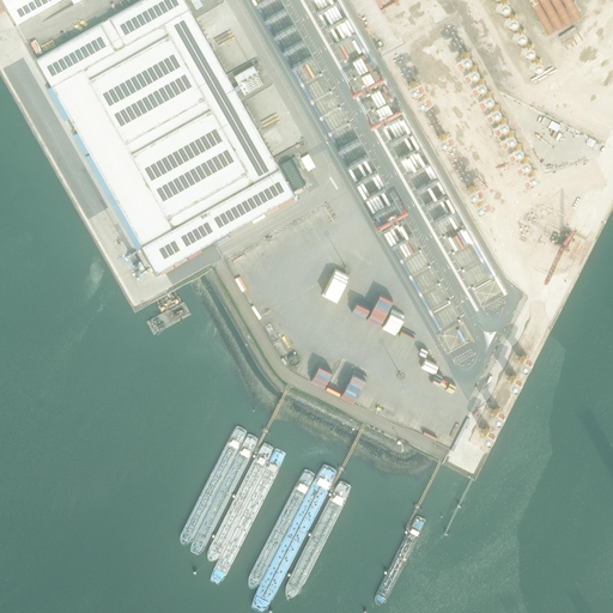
[(2,0),(17,24),(59,0),(71,0),(74,4),(80,0),(2,0)]
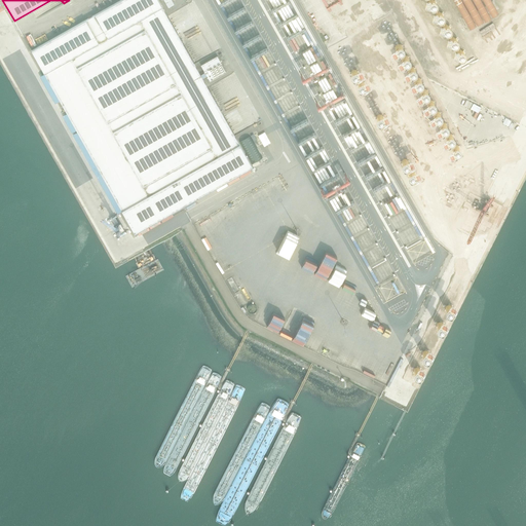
[(252,167),(208,87),(157,0),(120,0),(31,50),(135,233),(252,167)]
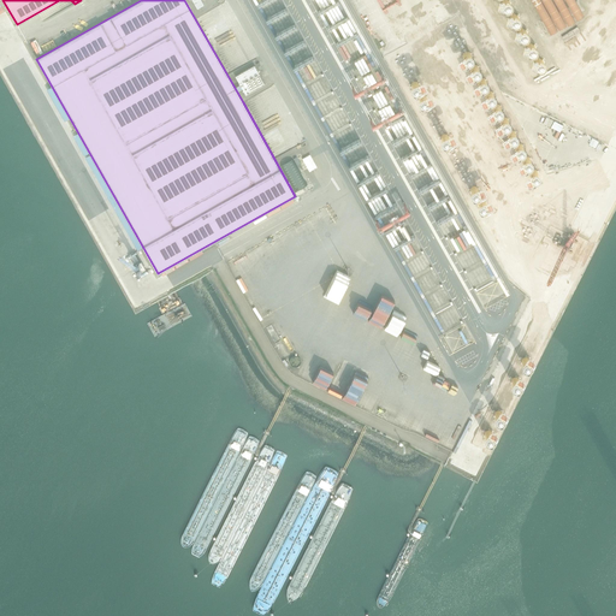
[(284,0),(276,0),(273,1),(278,11),(288,6),(284,0)]
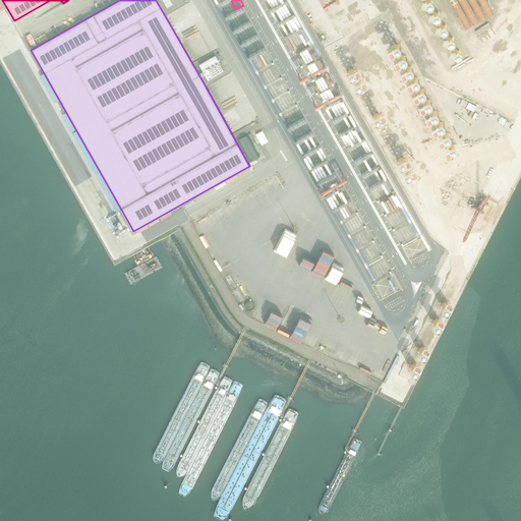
[(225,15),(226,17),(235,13),(233,10),(229,13),(226,6),(219,9),(223,16),(225,15)]
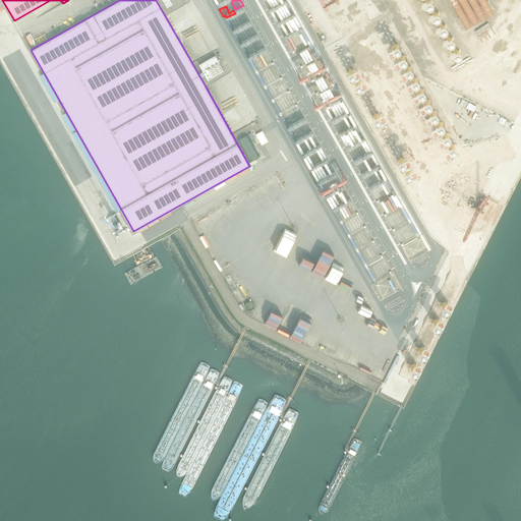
[(71,14),(51,23),(55,31),(74,22),(71,14)]
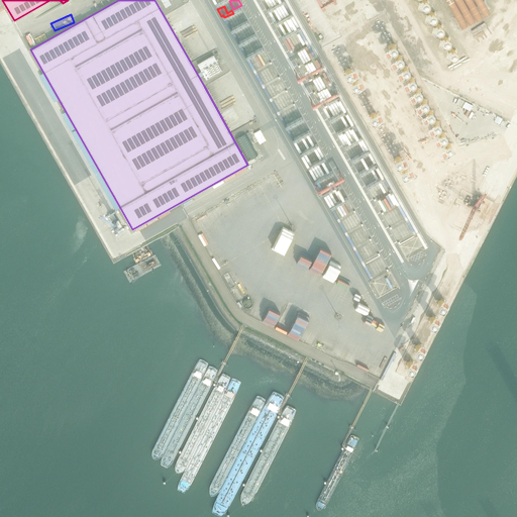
[(37,32),(26,37),(28,42),(39,37),(37,32)]
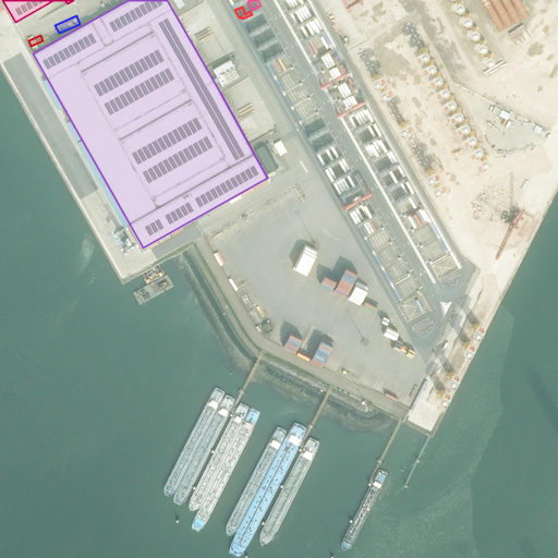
[(267,62),(276,57),(269,45),(261,50),(267,62)]
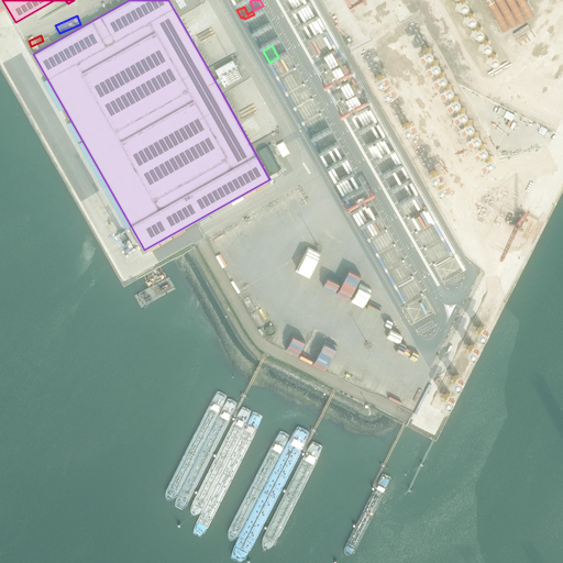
[(343,47),(332,72),(339,75),(350,51),(343,47)]
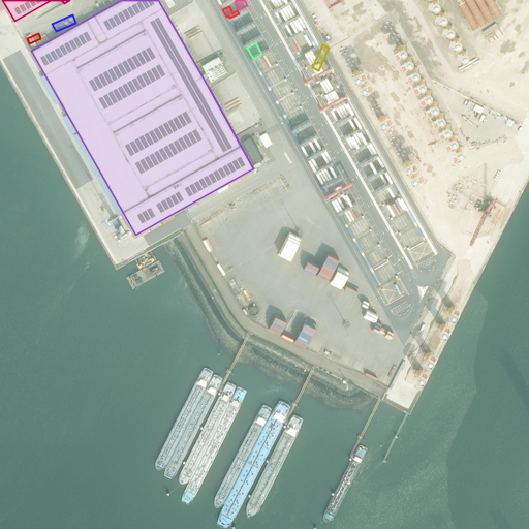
[(227,72),(222,64),(218,56),(201,65),(211,82),(227,72)]
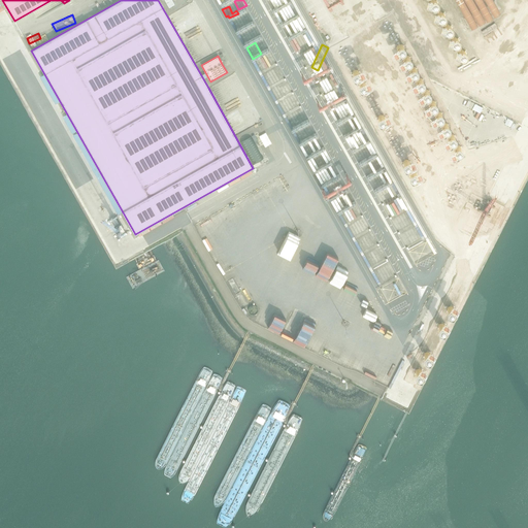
[(330,78),(335,65),(329,62),(324,76),(330,78)]
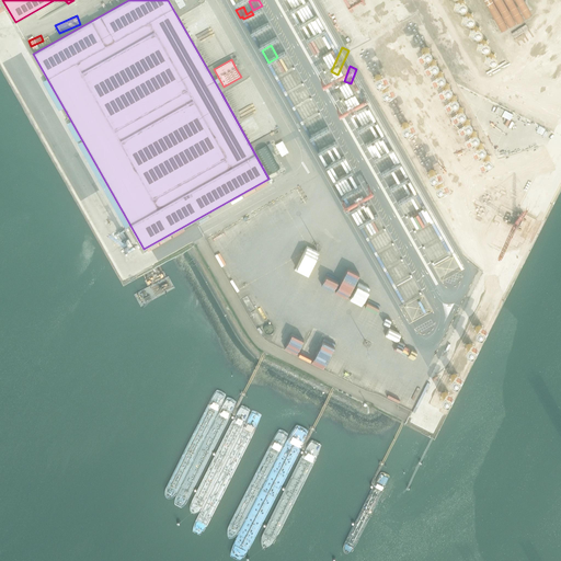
[(370,66),(364,78),(374,83),(381,71),(370,66)]
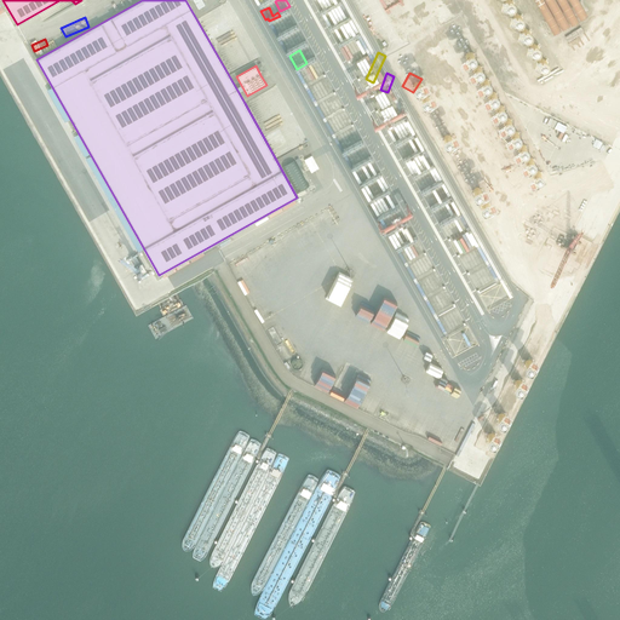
[(320,84),(315,87),(322,99),(327,97),(320,84)]
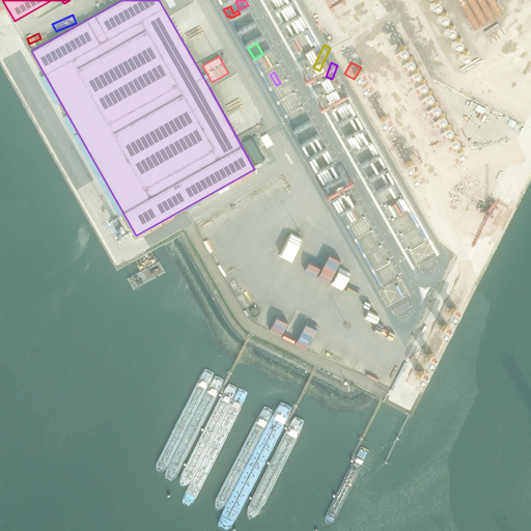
[(336,87),(347,92),(354,81),(342,76),(336,87)]
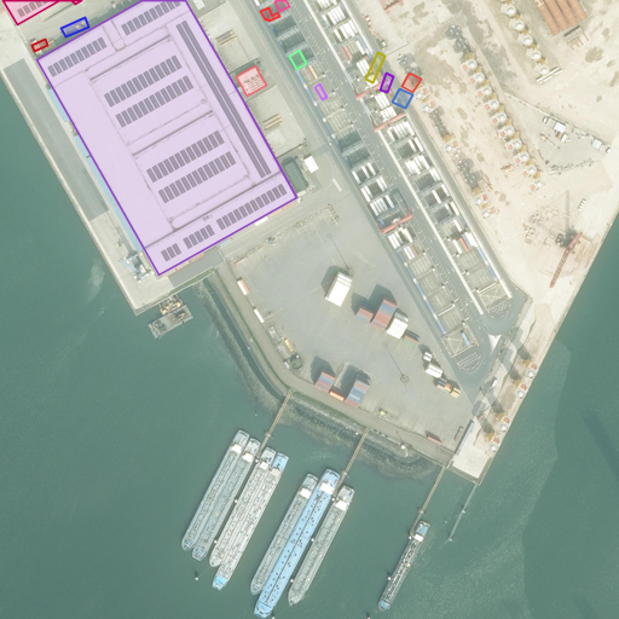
[(270,117),(273,111),(273,109),(275,105),(272,99),(275,97),(273,94),(277,94),(272,92),(270,98),(270,100),(265,98),(266,96),(266,92),(256,94),(254,98),(255,104),(262,108),(264,111),(266,113),(268,113),(270,117)]
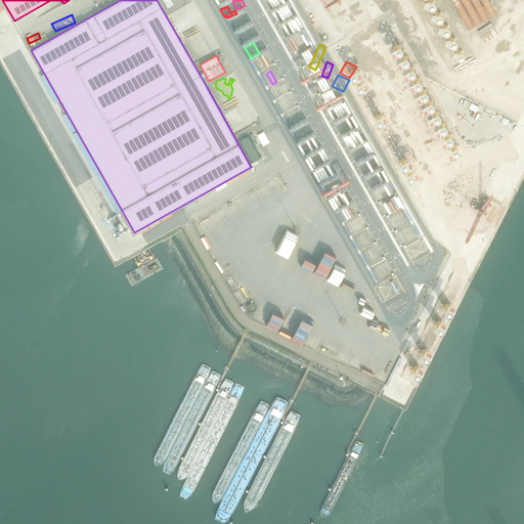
[(298,142),(308,136),(304,128),(293,133),(298,142)]
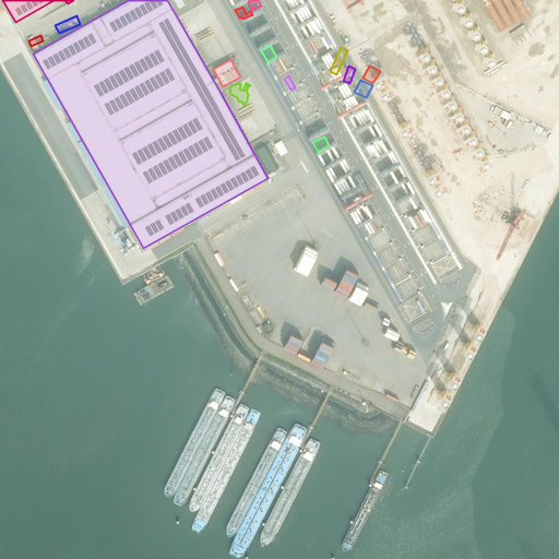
[(372,152),(381,156),(388,144),(378,139),(372,152)]
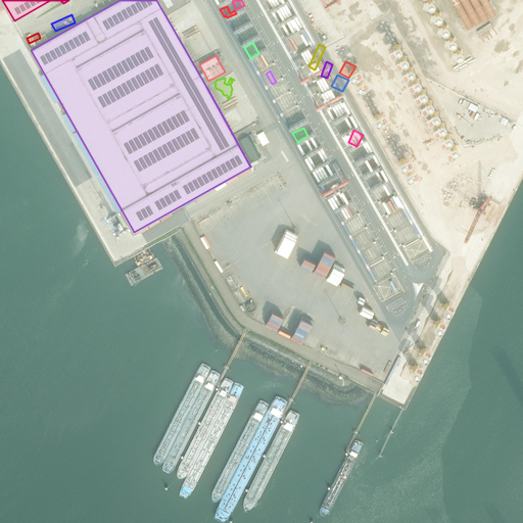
[(360,146),(371,151),(377,137),(366,132),(360,146)]
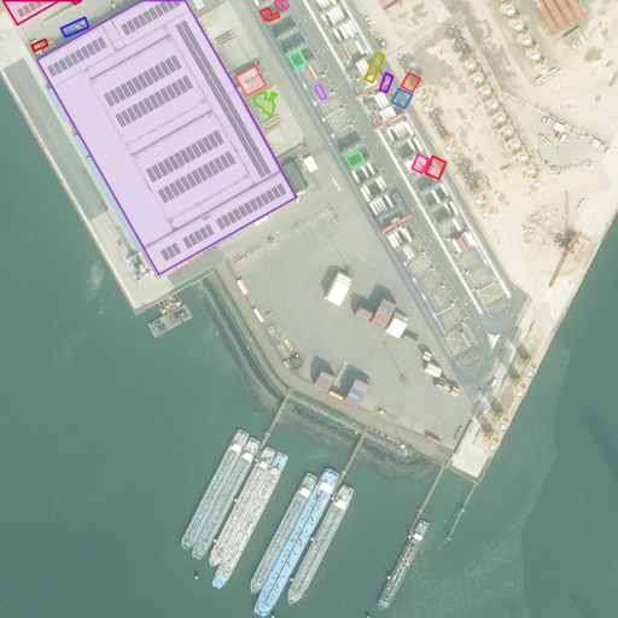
[(308,185),(293,158),(280,165),(296,192),(308,185)]
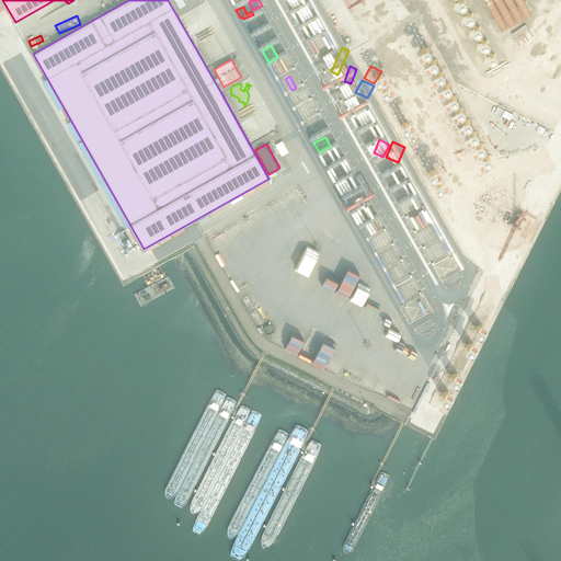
[(423,215),(445,169),(433,163),(411,209),(423,215)]
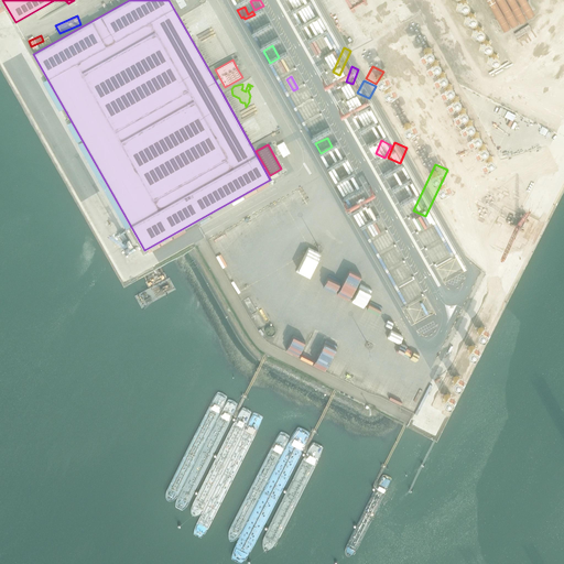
[(409,182),(399,203),(411,208),(421,188),(409,182)]
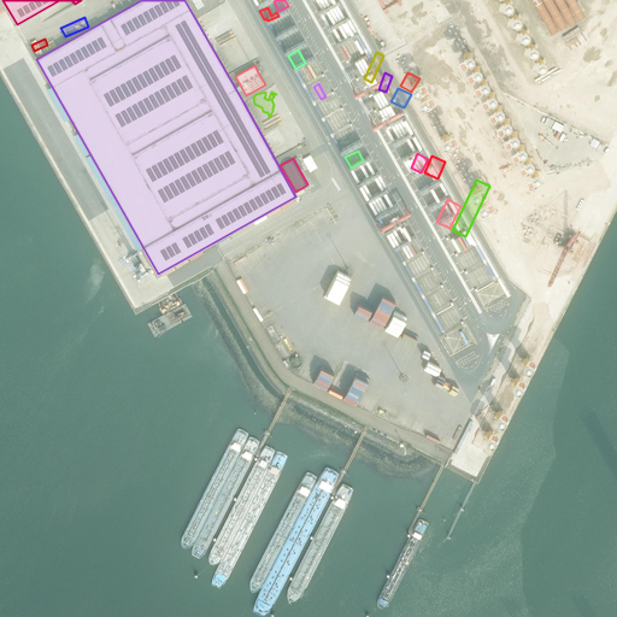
[(428,241),(419,264),(429,268),(432,264),(434,265),(441,247),(428,241)]
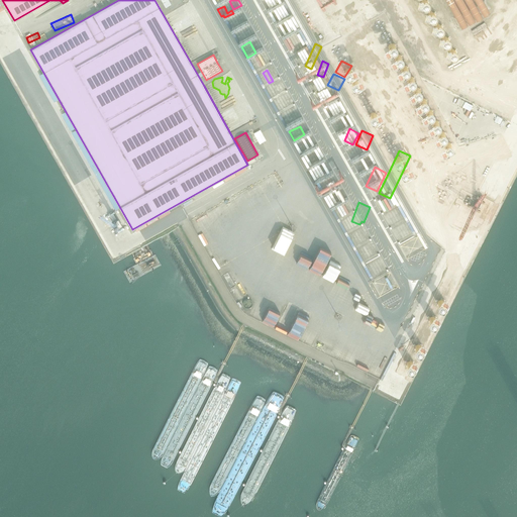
[(332,221),(341,225),(342,223),(345,225),(349,218),(337,212),(332,221)]
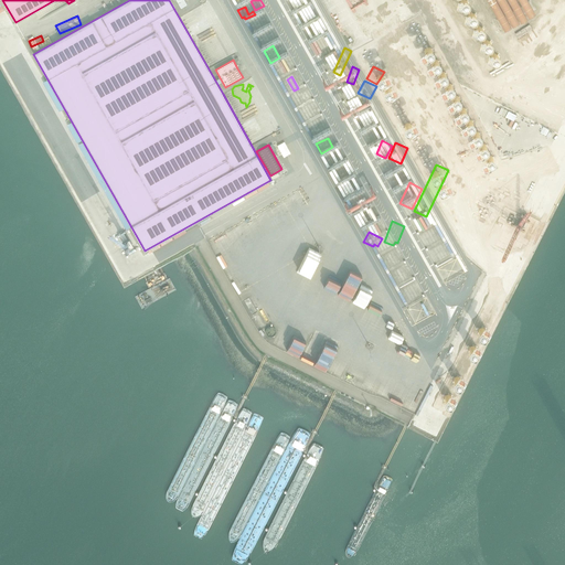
[(299,243),(302,247),(315,241),(311,236),(299,243)]
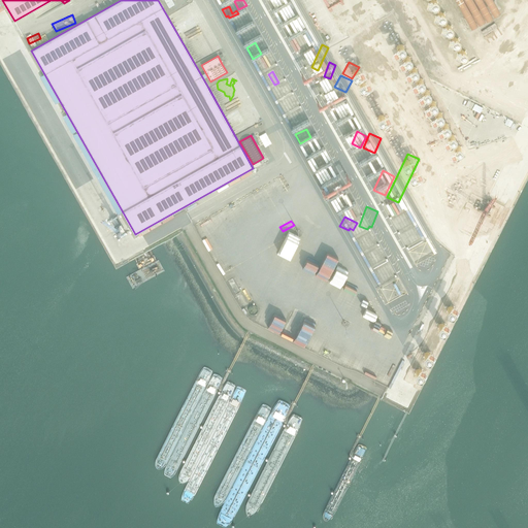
[(299,237),(302,232),(291,227),(289,232),(299,237)]
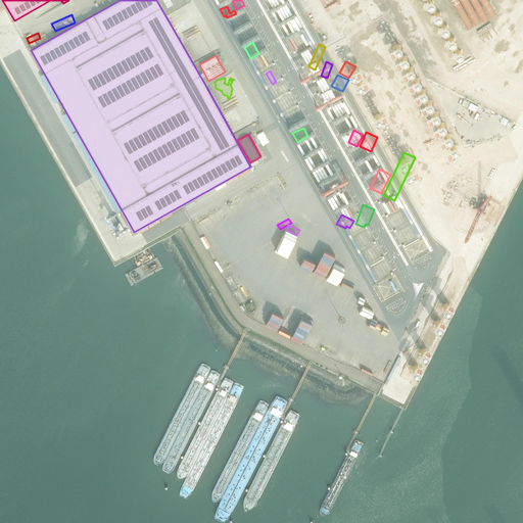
[(266,232),(255,236),(258,243),(266,240),(265,237),(268,236),(266,232)]
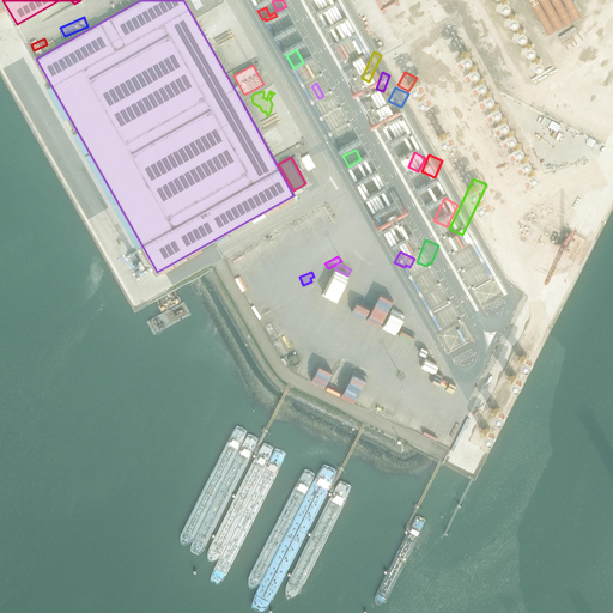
[(378,289),(381,280),(368,275),(365,284),(378,289)]
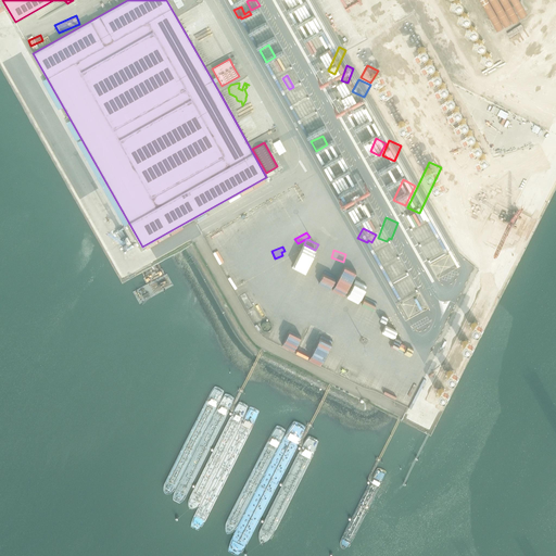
[(348,260),(343,269),(364,279),(365,276),(368,278),(373,269),(361,264),(361,265),(348,260)]
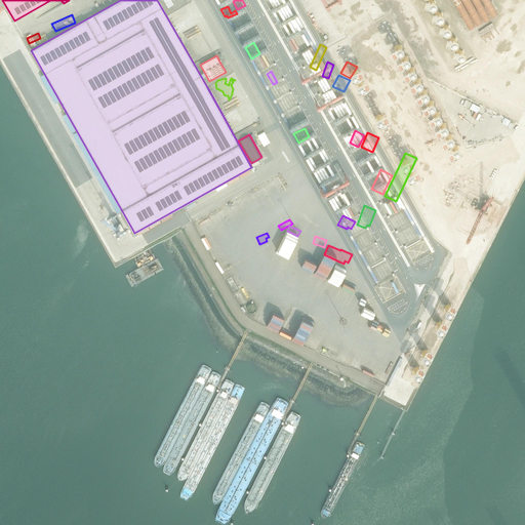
[(315,270),(326,275),(328,271),(317,266),(315,270)]
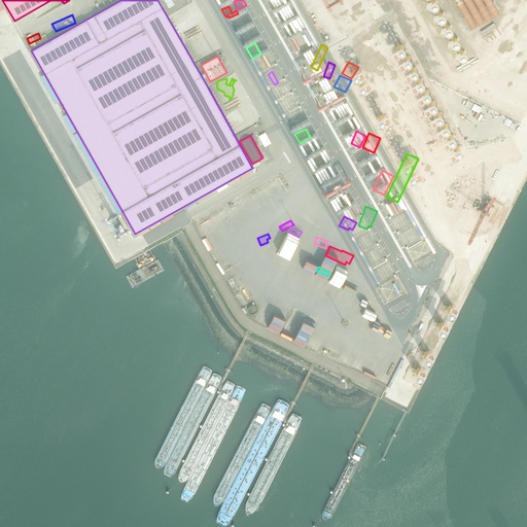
[(253,299),(265,304),(268,296),(256,291),(253,299)]
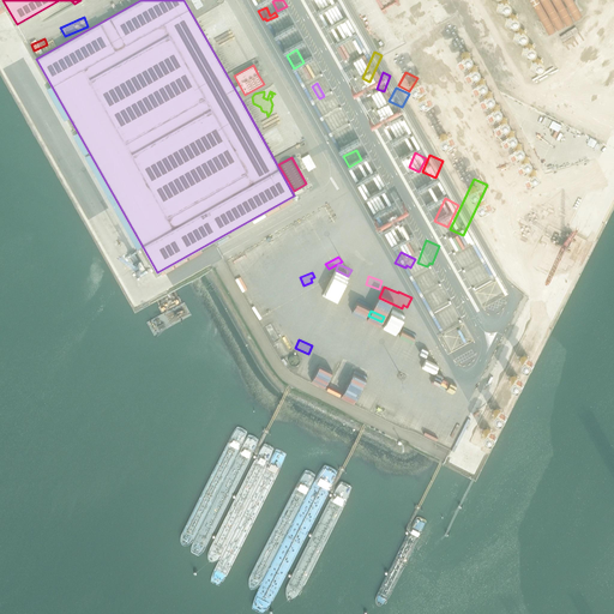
[(353,399),(367,371),(343,359),(329,389),(353,399)]
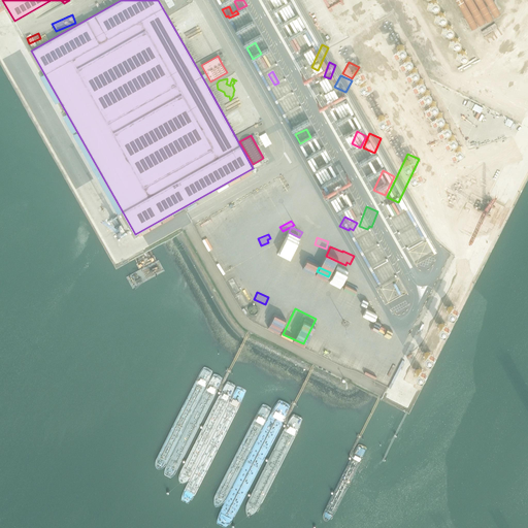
[(259,321),(270,326),(274,317),(263,311),(259,321)]
